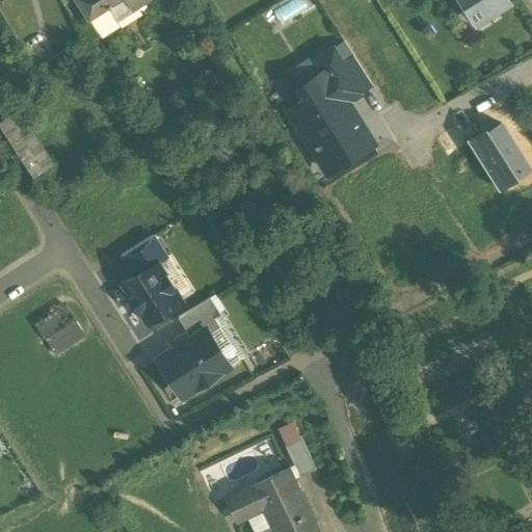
[(77,0),(89,19),(107,7),(116,22),(150,0),(77,0)]
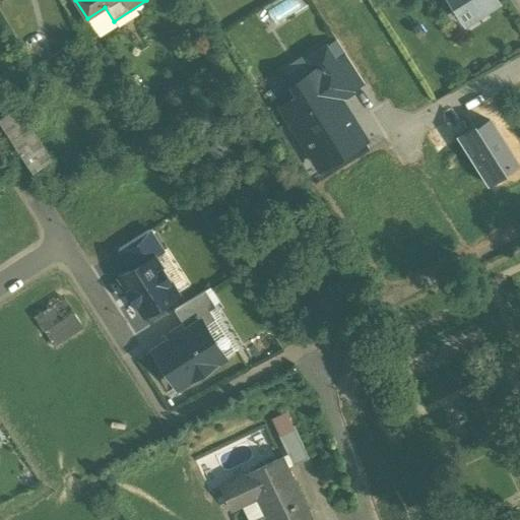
[(497,3),(495,0),(449,0),(463,21),(483,9),(484,11),(497,3)]
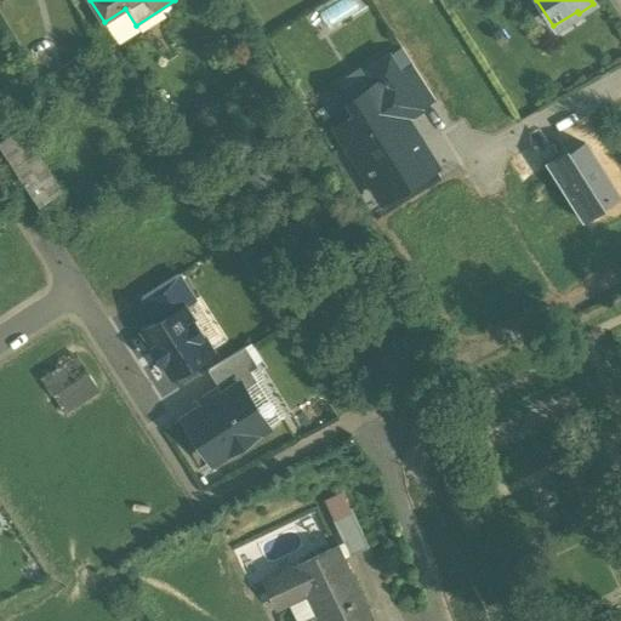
[(125,9),(104,22),(118,43),(138,29),(136,26),(125,9)]
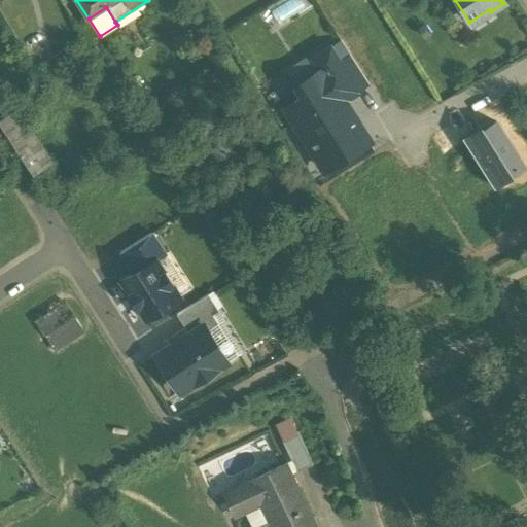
[(322,72),(343,103),(369,86),(349,56),(340,62),(331,48),(314,59),(322,72)]
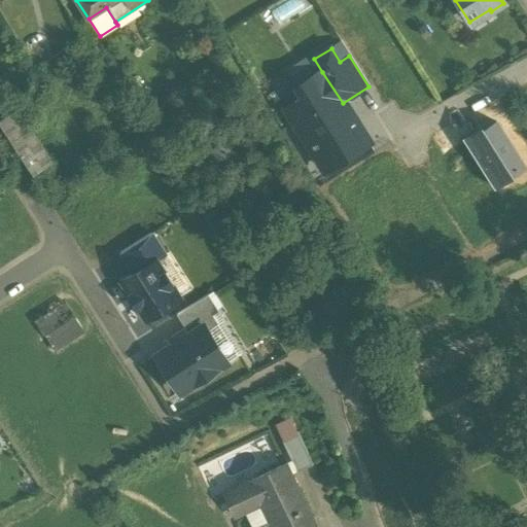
[(343,103),(322,72),(297,88),(304,98),(286,109),(324,170),(367,142),(343,103)]
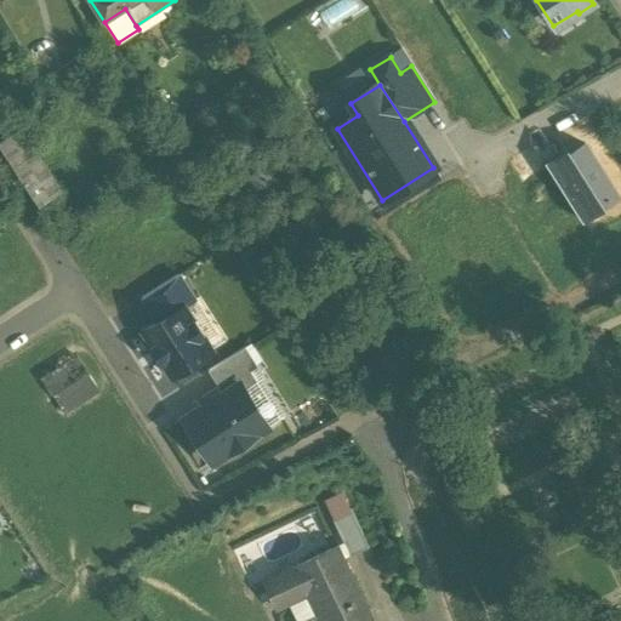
[(56,193),(16,132),(0,142),(0,148),(38,205),(56,193)]
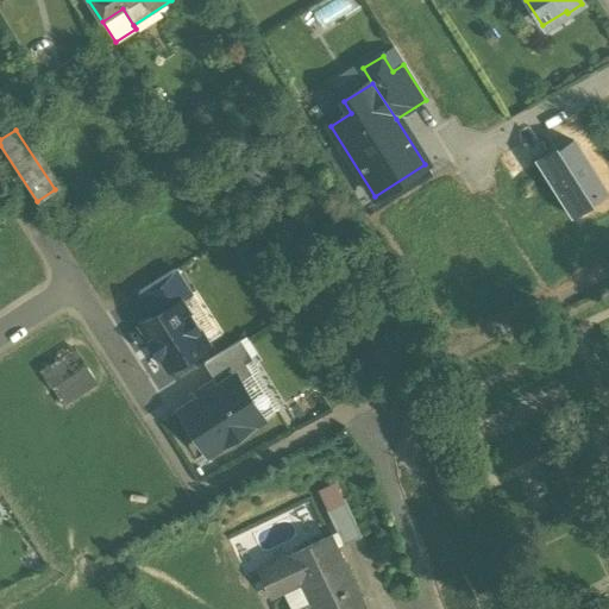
[(534,161),(567,213),(589,200),(603,192),(596,180),(571,138),(534,161)]
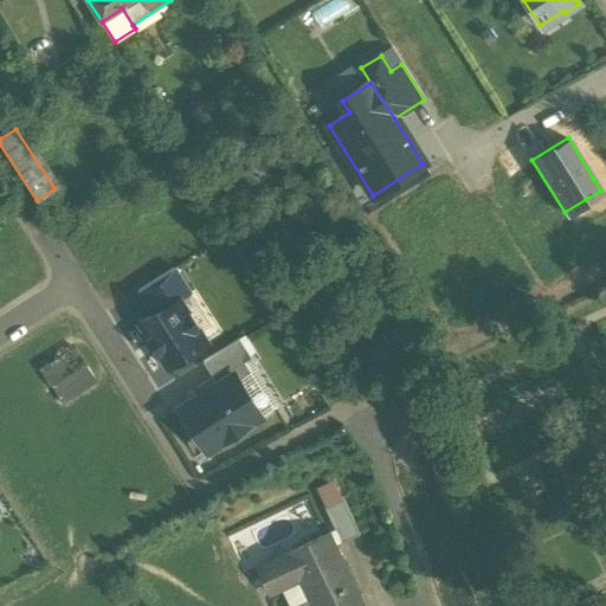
[(605,211),(605,171),(593,179),(600,191),(586,199),(597,217),(605,211)]
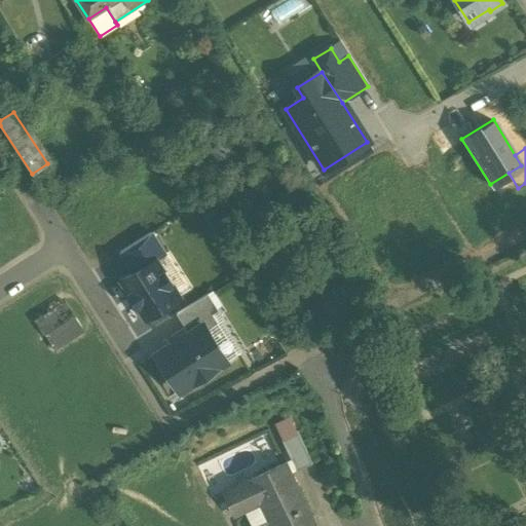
[(151,233),(119,253),(133,273),(154,260),(155,261),(164,255),(151,233)]
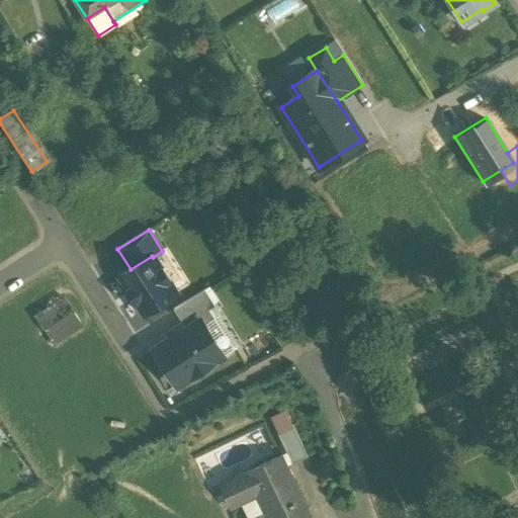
[(131,269),(119,276),(128,289),(126,290),(134,301),(136,300),(144,314),(176,293),(167,280),(169,279),(162,268),(161,269),(153,257),(152,256),(131,269)]
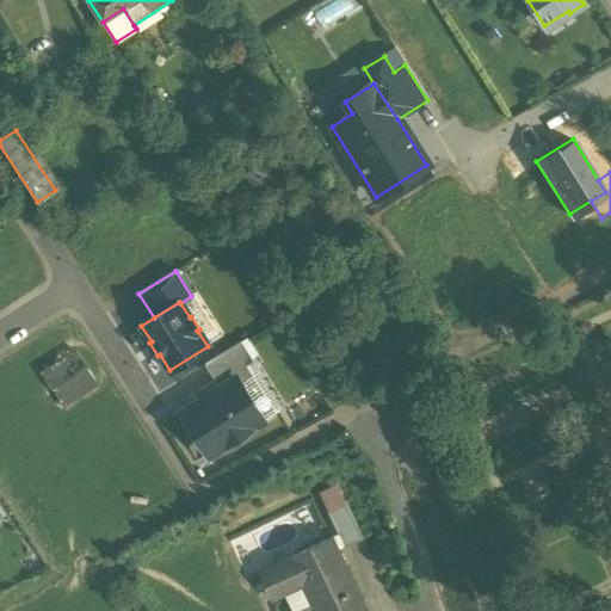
[(241,343),(204,365),(218,387),(235,376),(240,383),(252,376),(246,365),(253,360),(241,343)]
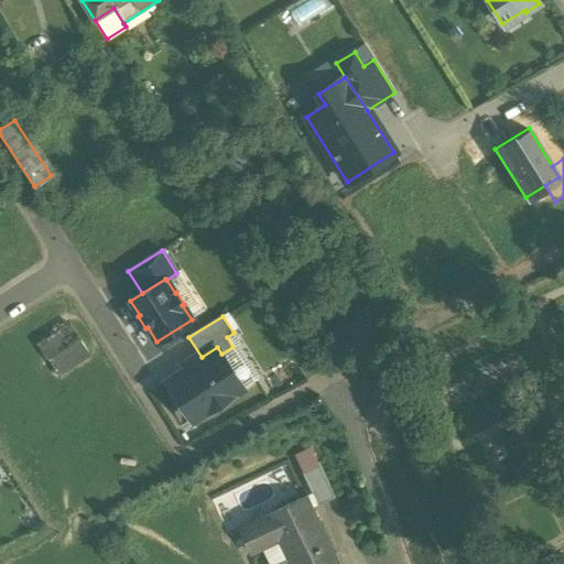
[(69,324),(38,344),(57,375),(88,355),(79,339),(69,324)]
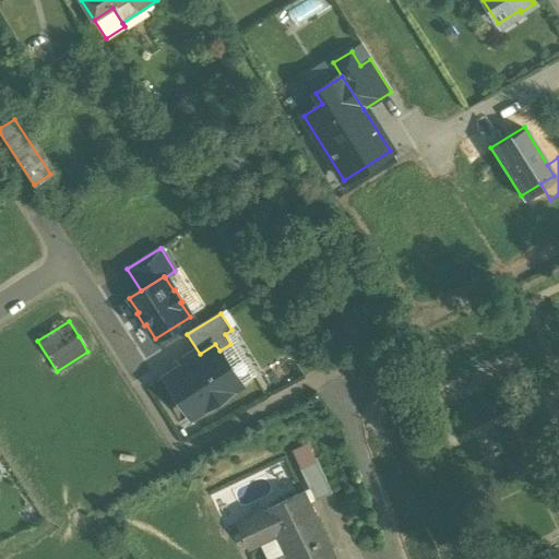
[(200,354),(164,377),(190,417),(241,384),(219,351),(215,344),(200,354)]
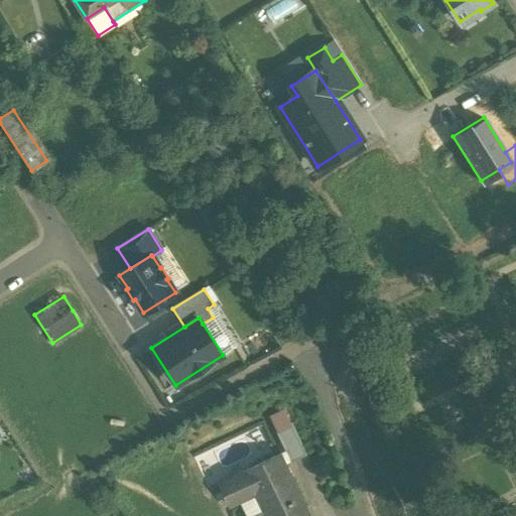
[(291,427),(275,434),(291,466),(306,459),(291,427)]
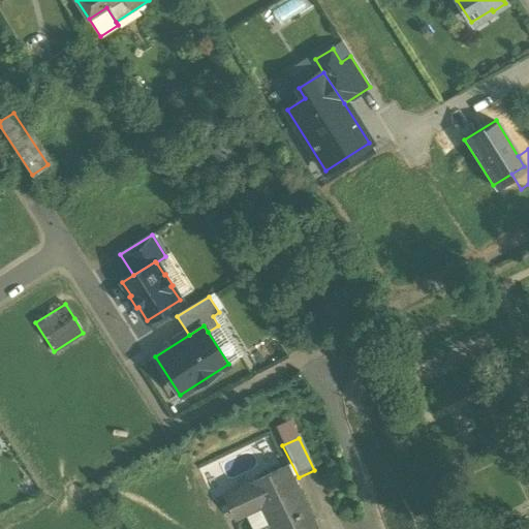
[(314,528),(308,516),(310,515),(302,497),(300,498),(286,471),(225,500),(236,521),(262,508),(272,528),(314,528)]
